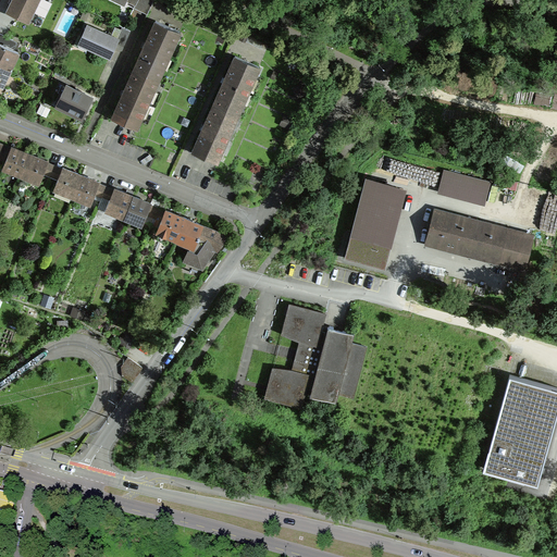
[(39,0),(14,0),(10,12),(32,21),(39,0)]
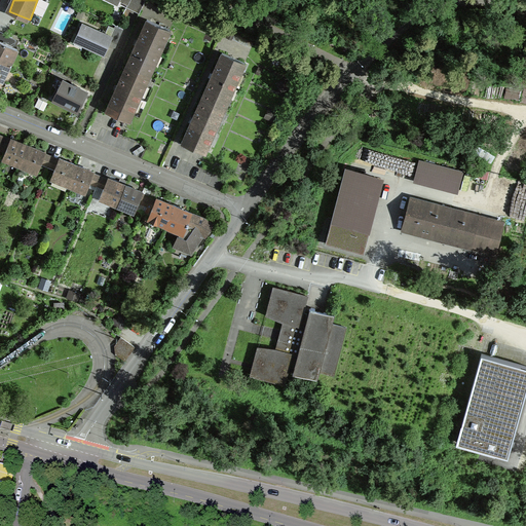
[(176,32),(150,20),(107,112),(133,123),(176,32)]
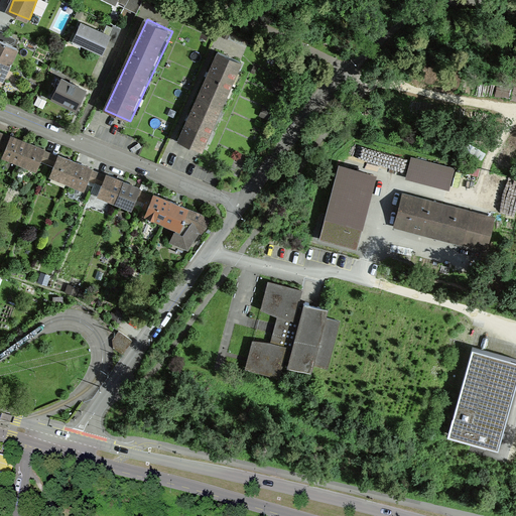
[(76,40),(104,52),(111,35),(84,24),(76,40)]
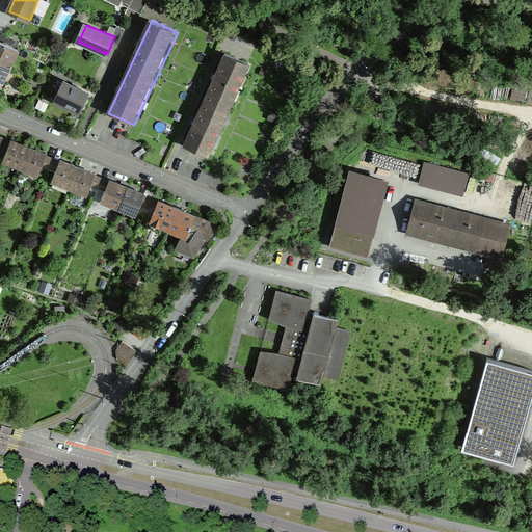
[(22,53),(0,41),(0,81),(5,84),(22,53)]
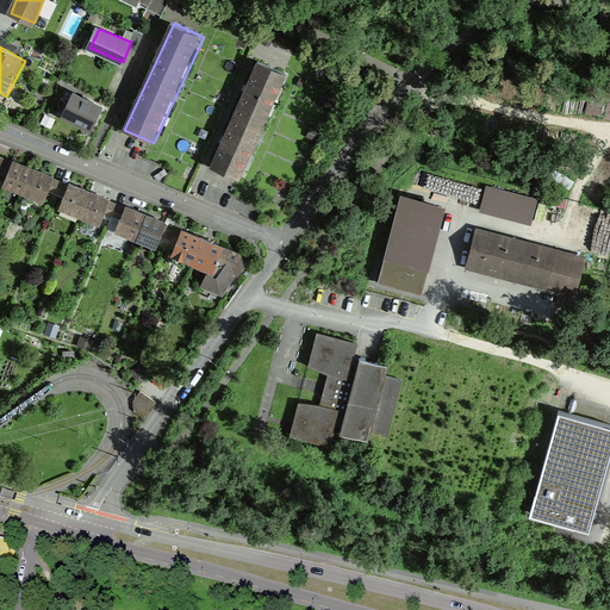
[(291,74),(261,61),(213,167),(243,180),(291,74)]
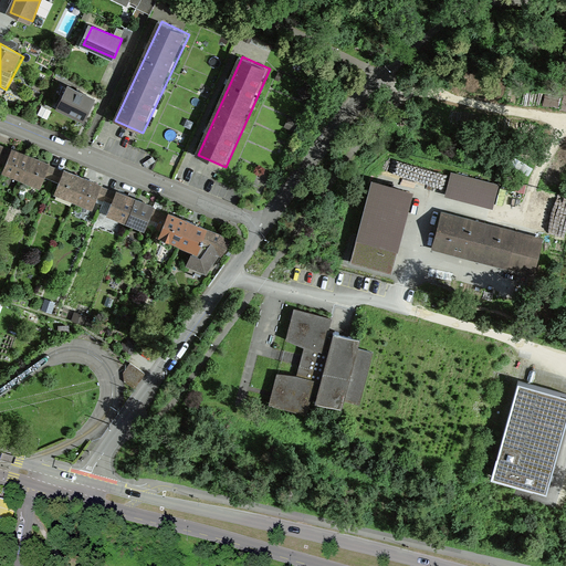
[(86,123),(98,100),(71,85),(59,108),(86,123)]
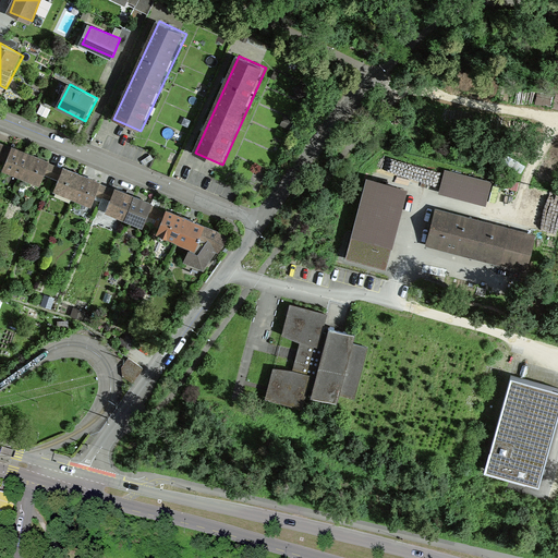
[(12,145),(0,140),(0,156),(7,159),(12,145)]
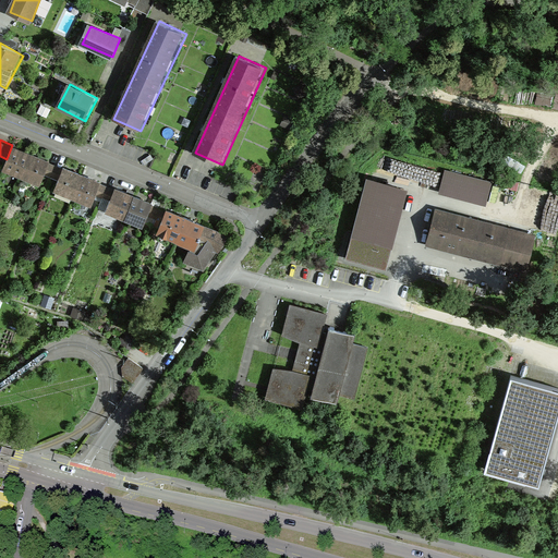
[(52,158),(14,142),(12,145),(7,159),(3,168),(41,184),(46,173),(51,161),(52,158)]
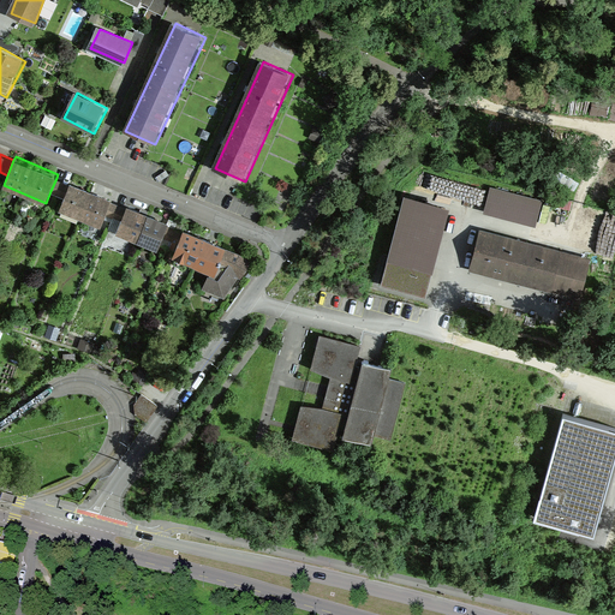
[(51,191),(59,195),(65,197),(71,184),(57,178),(51,191)]
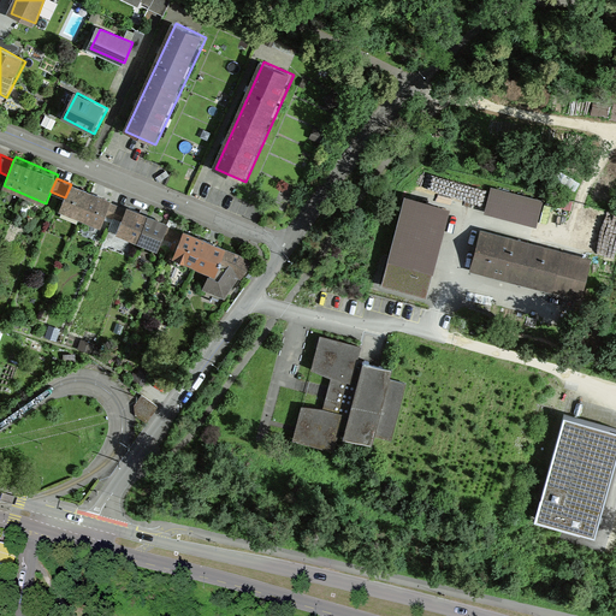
[(114,197),(72,181),(71,184),(65,197),(60,209),(102,226),(106,217),(112,202),(114,197)]
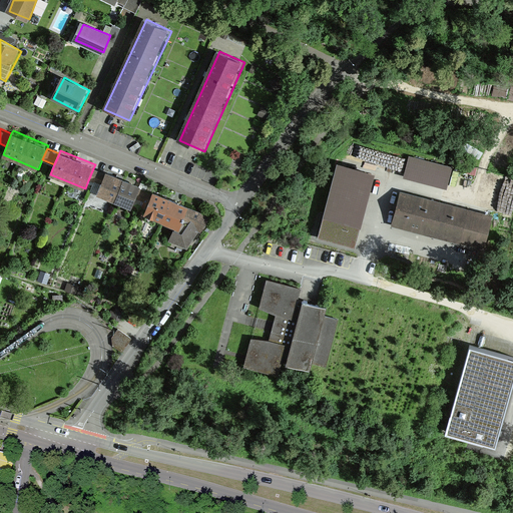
[(453,166),(409,155),(403,177),(447,188),(453,166)]
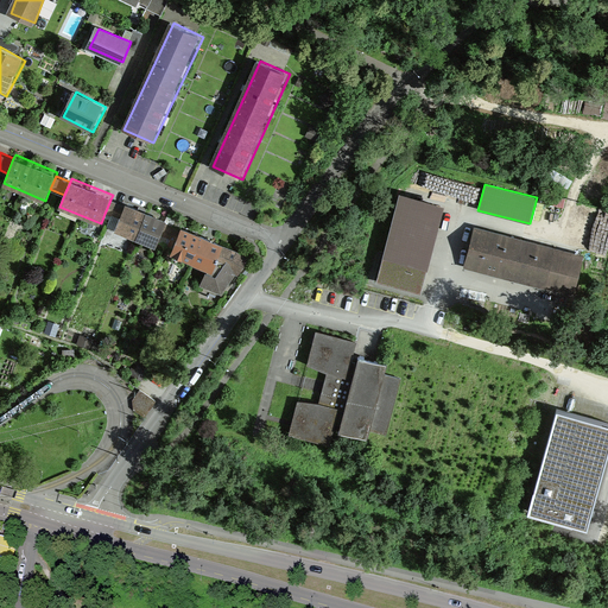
[(419,293),(426,272),(441,207),(398,195),(374,282),(419,293)]
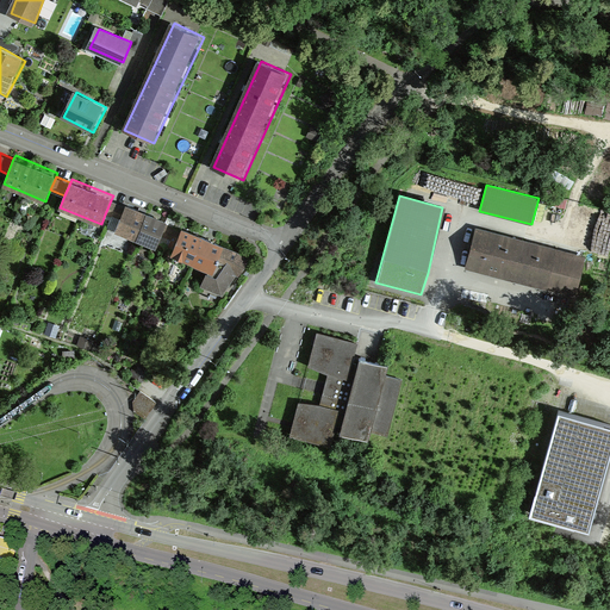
[(126,206),(119,204),(111,200),(105,215),(122,221),(126,206)]
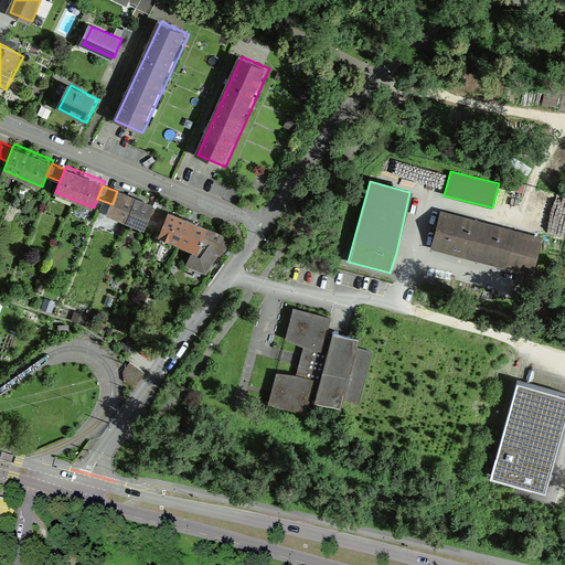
[(156,208),(157,205),(118,189),(117,191),(113,204),(108,213),(146,230),(149,224),(156,208)]
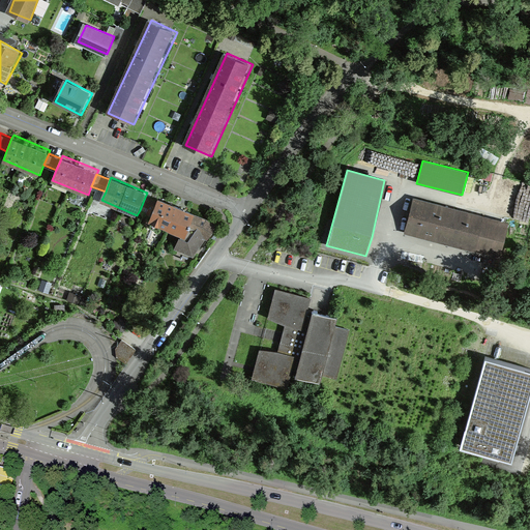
[(529,199),(529,196),(508,190),(504,223),(507,223),(523,227),(529,199)]
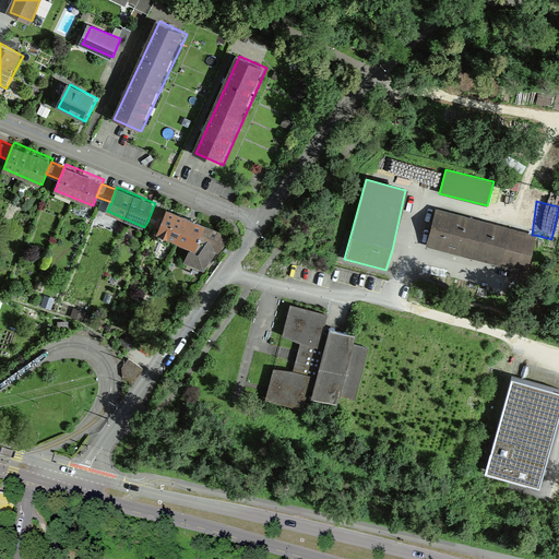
[(147,222),(153,224),(155,218),(161,221),(166,210),(154,205),(147,222)]
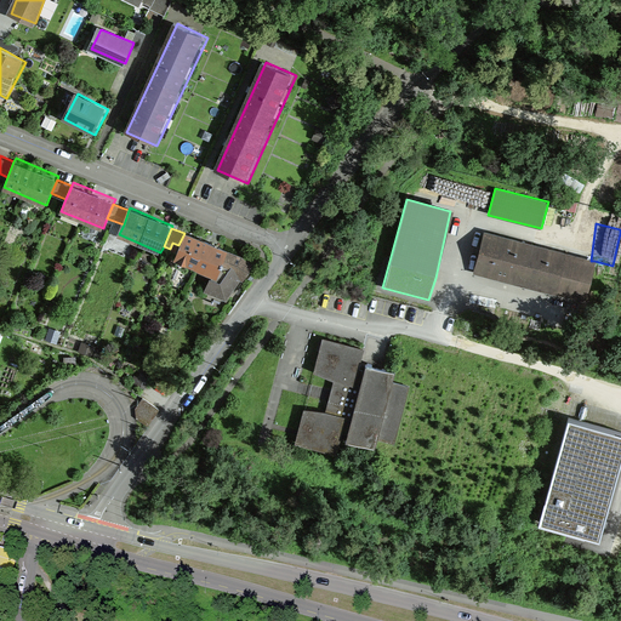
[(227,249),(184,231),(184,233),(178,245),(174,258),(216,275),(221,265),(229,268),(220,280),(210,277),(204,291),(226,300),(240,279),(243,280),(254,265),(243,256),(227,250),(227,249)]
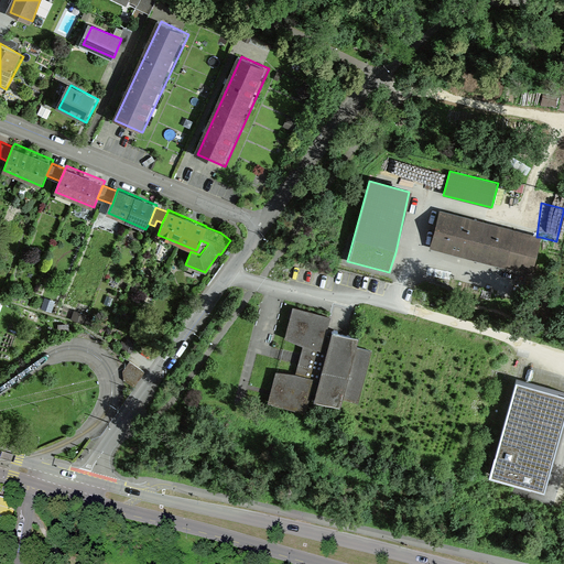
[(530,275),(540,237),(537,237),(438,209),(427,248),(530,275)]
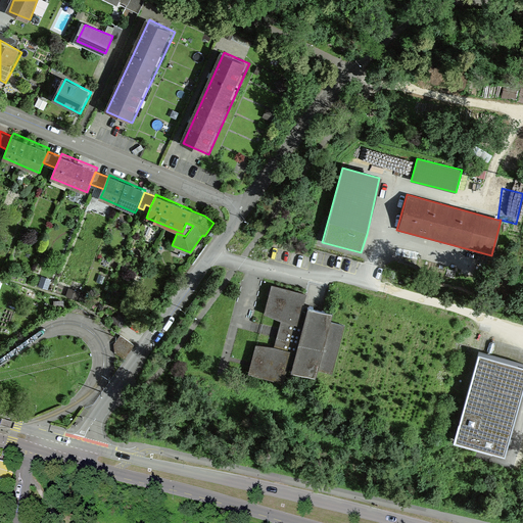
[(306,291),(273,282),(266,312),(283,319),(277,345),(256,343),(249,372),(289,382),(292,370),(320,377),(322,370),(337,374),(350,324),(334,320),(337,311),(312,304),(311,311),(302,308),(306,291)]
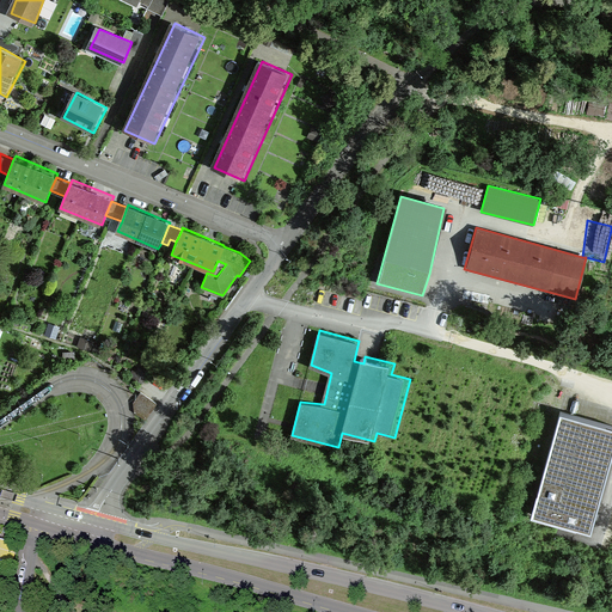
[(611,452),(611,432),(560,418),(531,520),(588,536),(611,452)]
